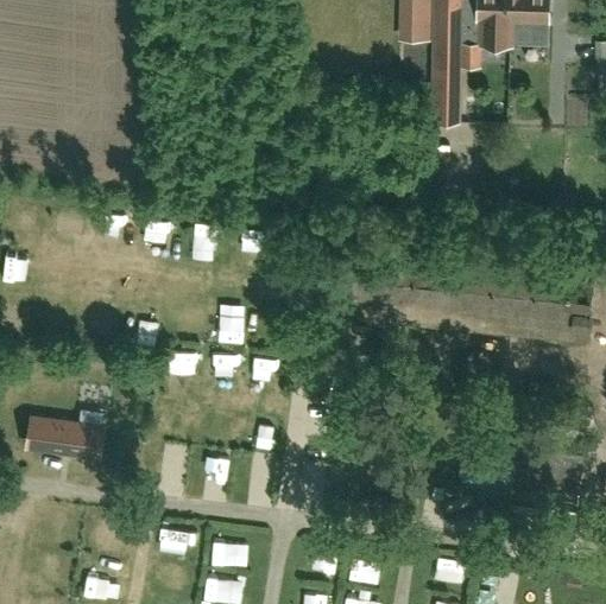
[(431,0),(429,124),(459,124),(460,69),(478,69),(478,45),(507,46),(507,45),(531,45),(531,24),(544,25),(544,0),(475,0),(477,0),(469,0),(431,0)]
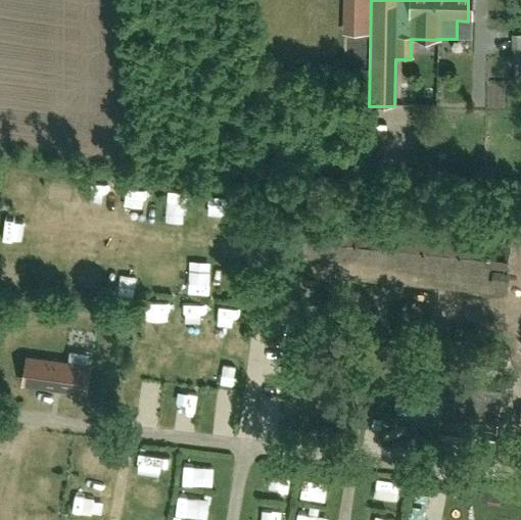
[(369,15),(341,15),(340,37),(369,38),(369,15)]
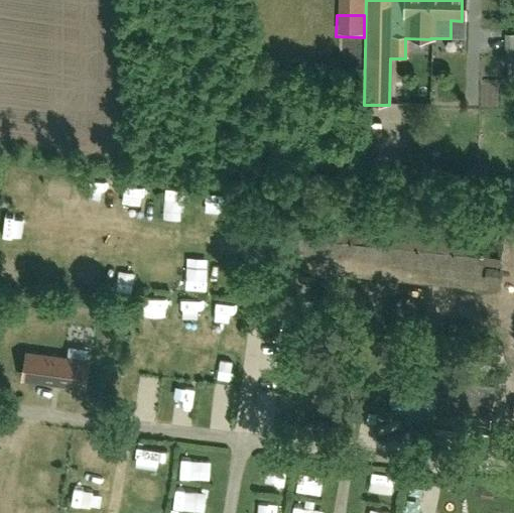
[(473,35),(473,22),(458,22),(458,35),(473,35)]
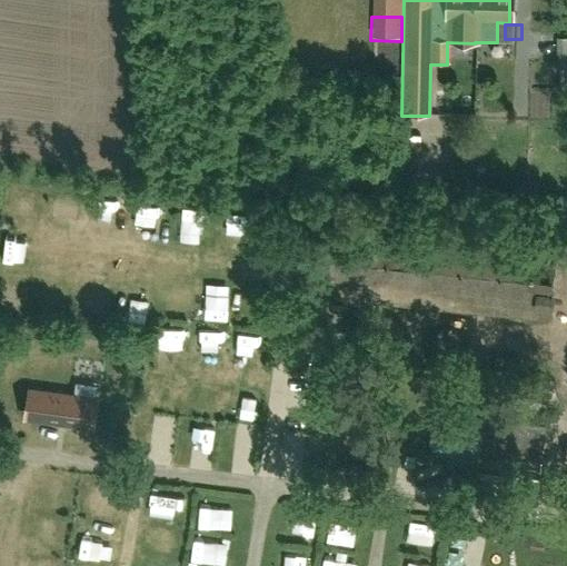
[(558,245),(332,222),(324,301),(549,323),(558,245)]
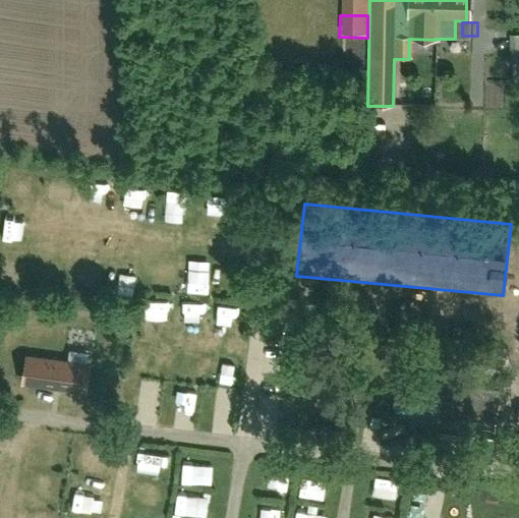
[(20,386),(82,394),(85,366),(24,358),(20,386)]
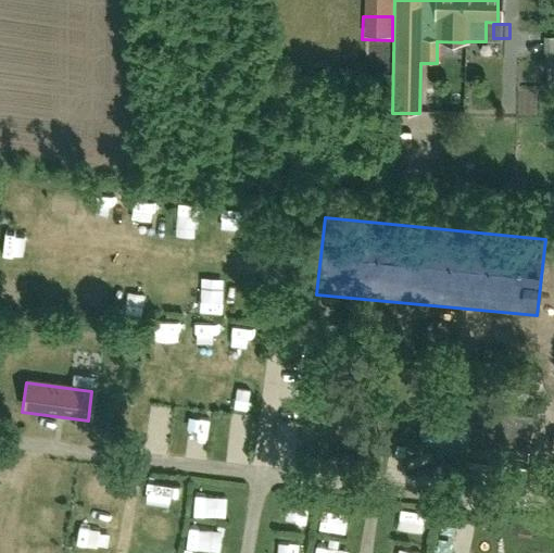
[(525,467),(531,416),(457,410),(458,397),(444,396),(440,438),(448,439),(445,457),(463,460),(463,466),(516,473),(524,467),(525,467)]
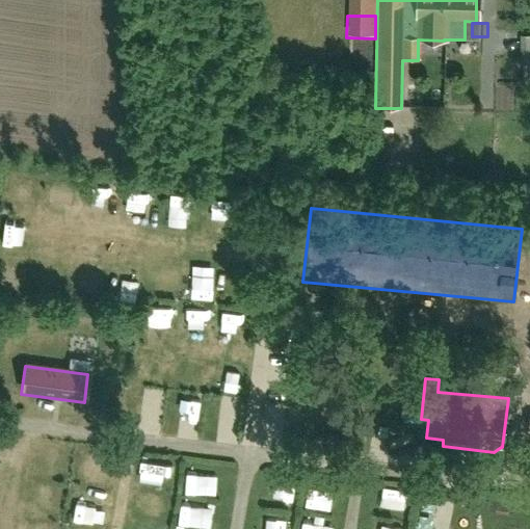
[(450,528),(455,502),(432,498),(433,492),(427,491),(425,506),(438,508),(434,528),(450,528)]
